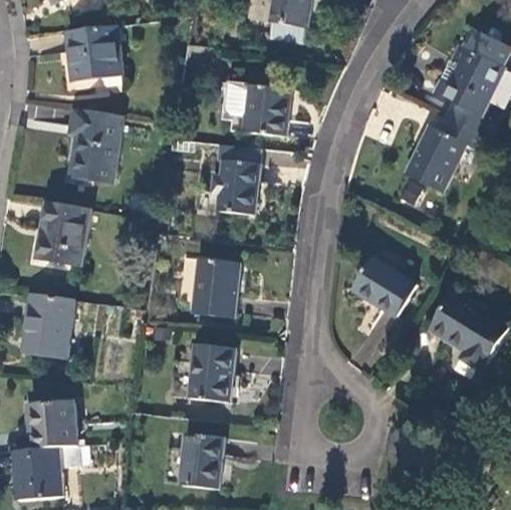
[(51,0),(56,9),(74,0),(51,0)]
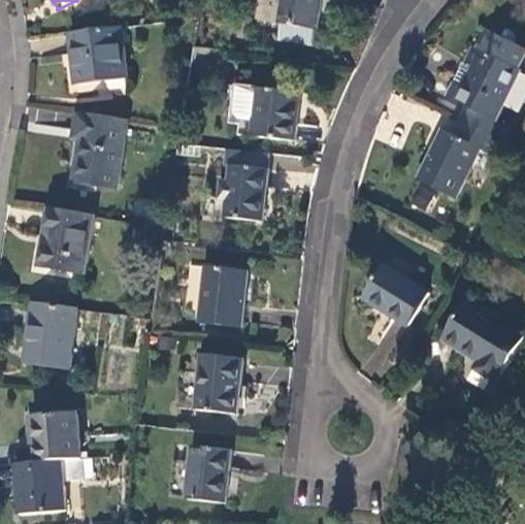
[(280,0),(276,21),(315,27),(319,0),(280,0)]
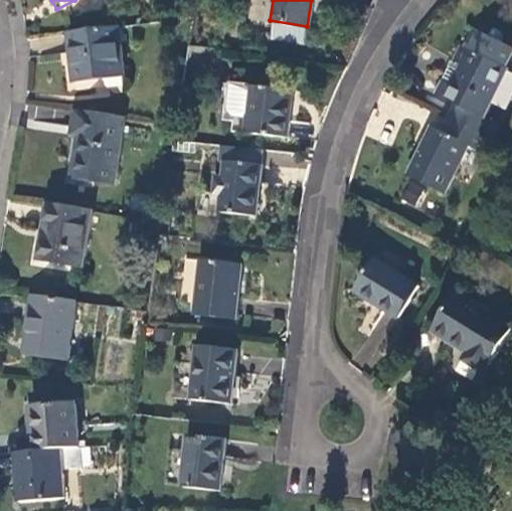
[(116,24),(65,30),(71,79),(122,73),(116,24)]
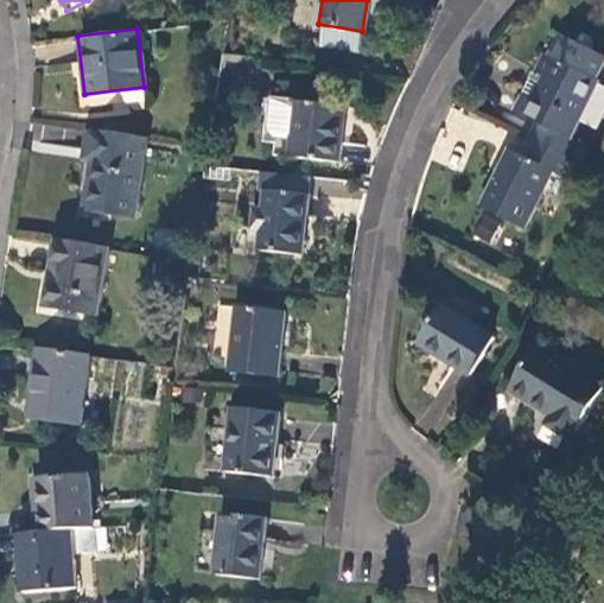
[(510,107),(534,119),(526,134),(567,154),(570,156),(578,140),(567,135),(596,78),(593,77),(603,55),(554,30),(544,52),(539,50),(529,69),(538,74),(527,96),(517,93),(510,107)]
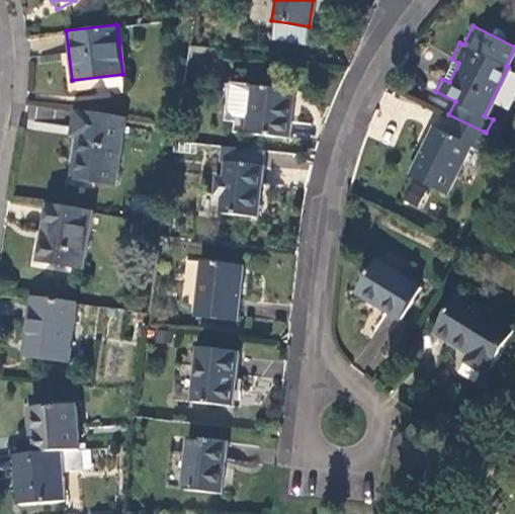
[(292,89),(249,85),(245,132),(287,136),(292,89)]
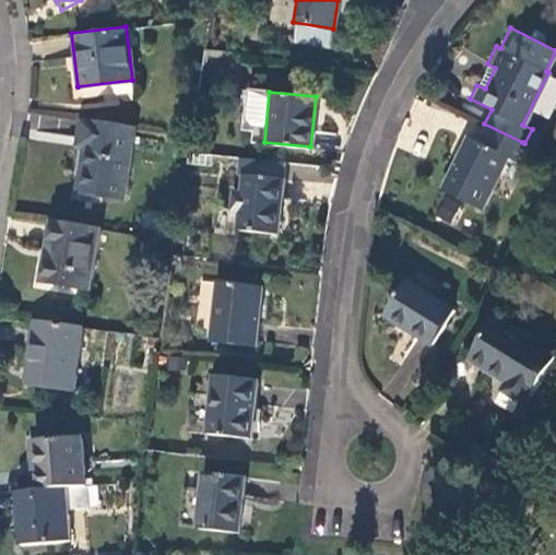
[(122,197),(133,126),(80,117),(77,136),(85,137),(78,190),(122,197)]
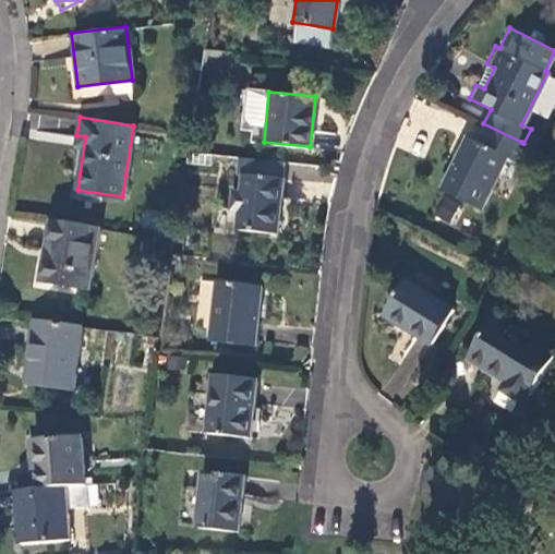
[(521,142),(483,123),(475,139),(466,134),(439,187),(479,207),(506,154),(514,158),(521,142)]
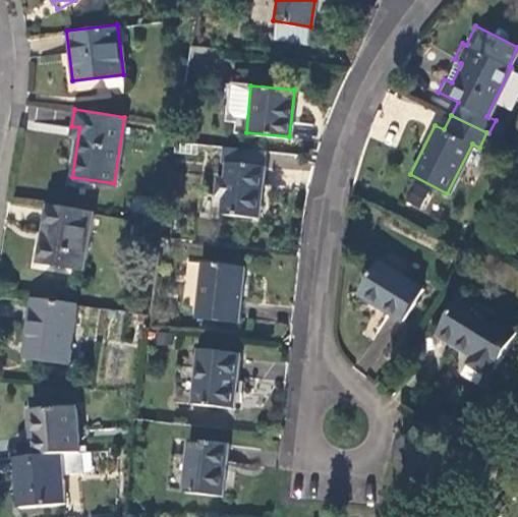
[(264,165),(225,160),(219,213),(257,217),(264,165)]
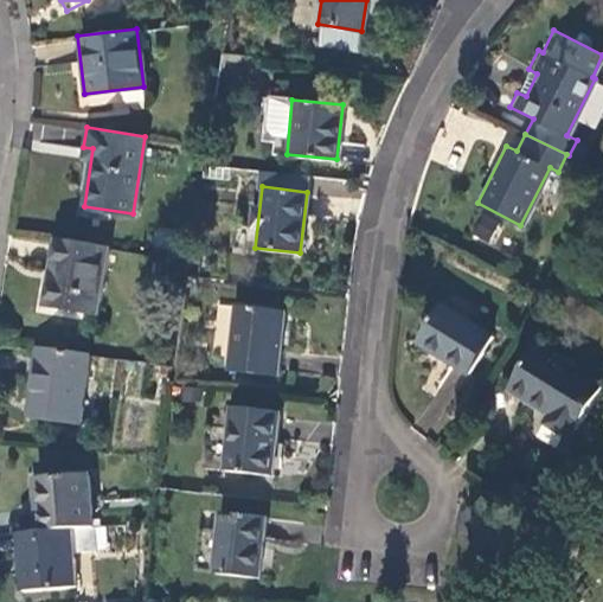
[(107,247),(59,238),(53,276),(47,275),(43,305),(96,314),(107,247)]
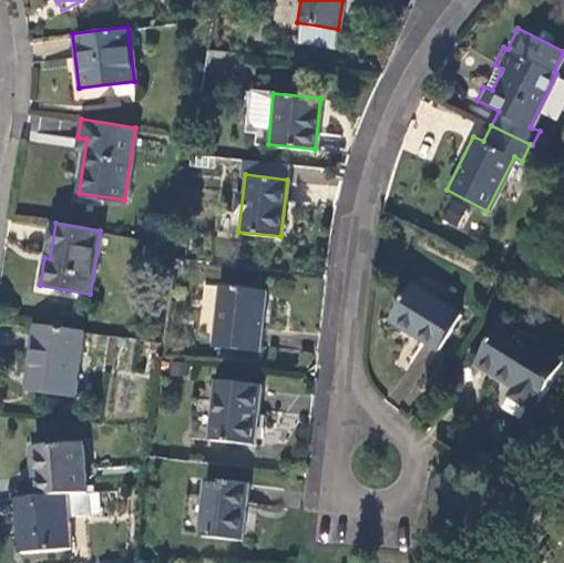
[(209,309),(211,280),(200,280),(198,308),(209,309)]
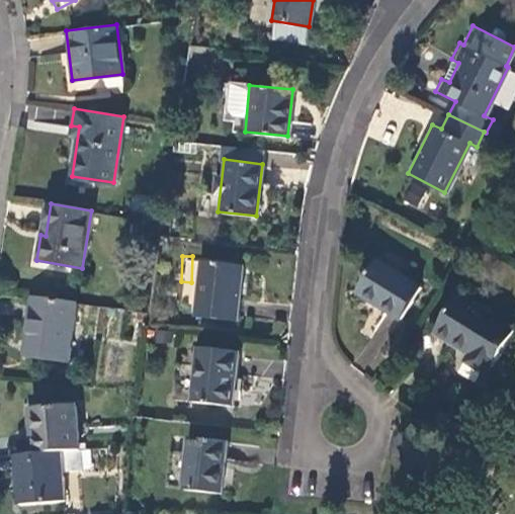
[(376,258),(356,291),(400,319),(420,285),(376,258)]
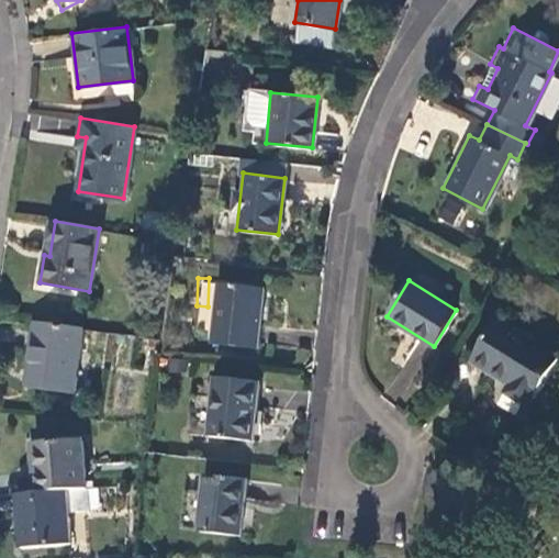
[(261,287),(217,282),(212,342),(255,346),(261,287)]
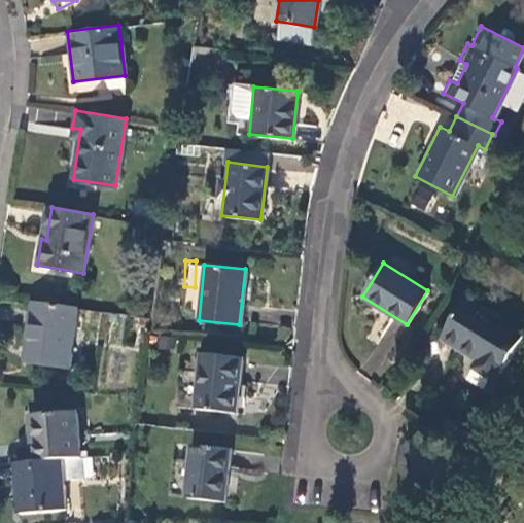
[(522,333),(466,298),(442,337),(477,359),(474,364),(494,378),(522,333)]
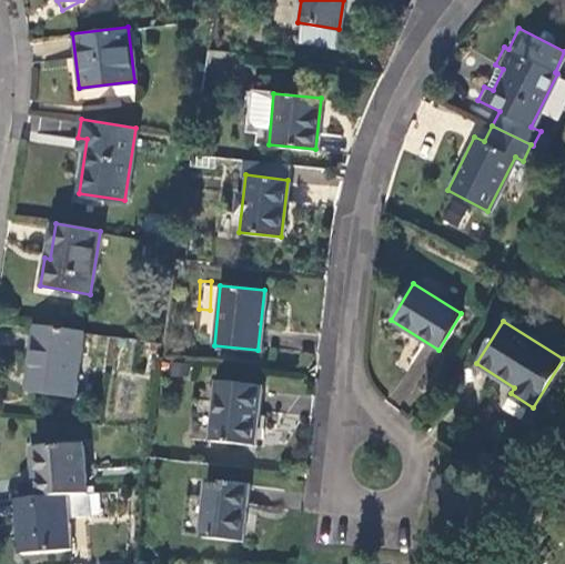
[(34,325),(26,389),(72,395),(81,332),(34,325)]
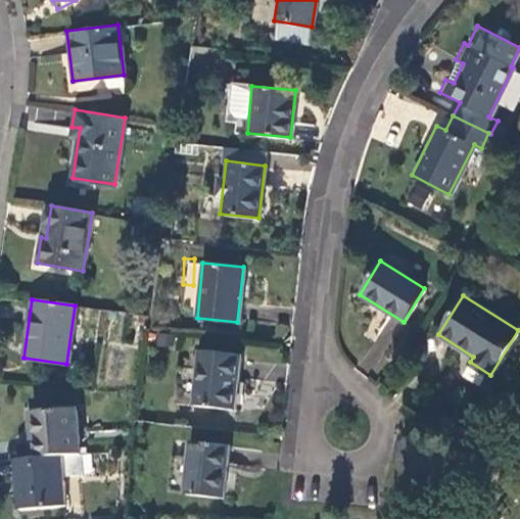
[(238,352),(197,348),(191,404),(232,409),(238,352)]
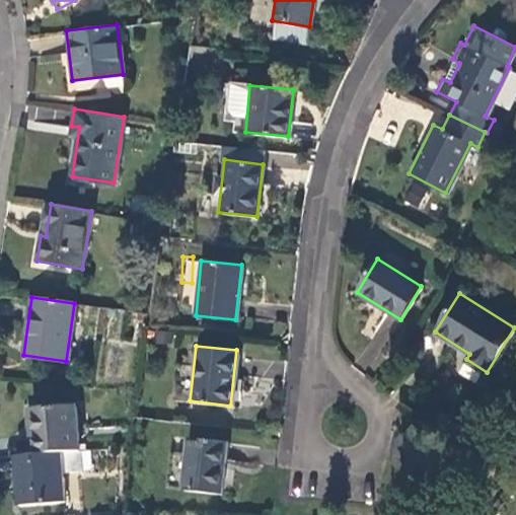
[(74,403),(27,407),(31,452),(77,448),(74,403)]
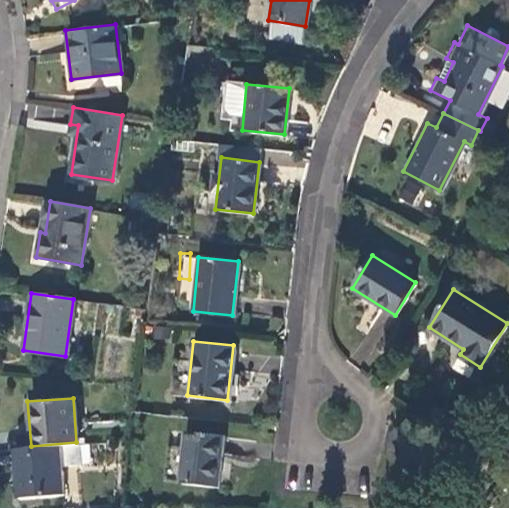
[(222,435),(185,431),(179,481),(216,485),(222,435)]
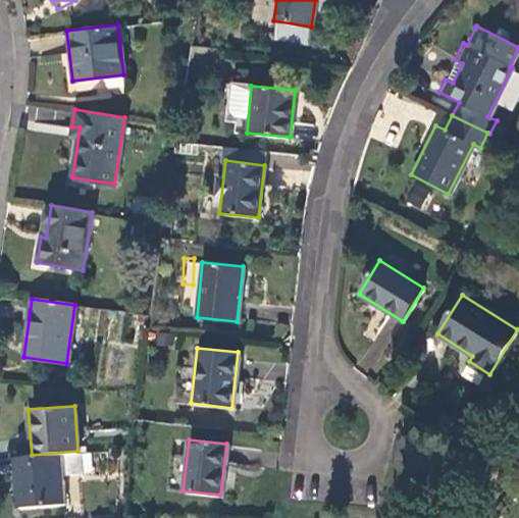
[(32,455),(13,456),(17,507),(63,503),(60,472),(80,471),(78,451),(32,455)]
